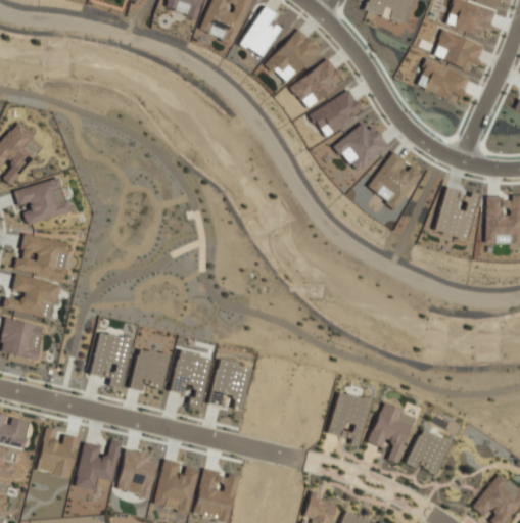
[(0,142),(0,168),(7,159),(13,165),(3,178),(10,185),(44,146),(17,123),(0,142)]
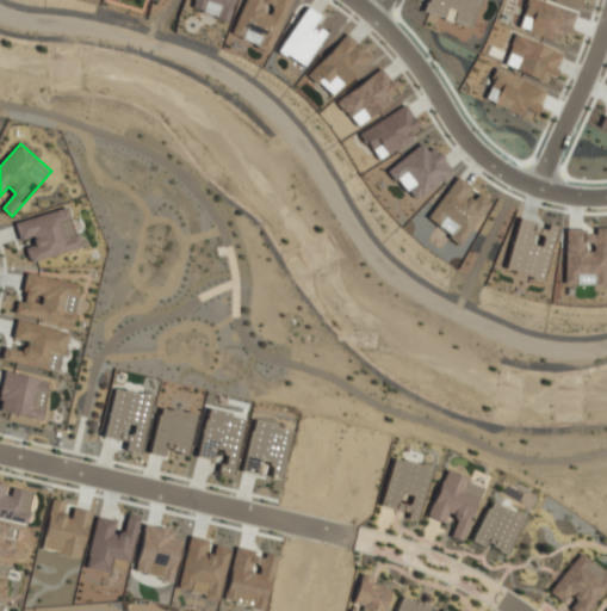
[(31,260),(82,248),(72,208),(17,221),(22,240),(35,236),(37,246),(29,247),(31,260)]
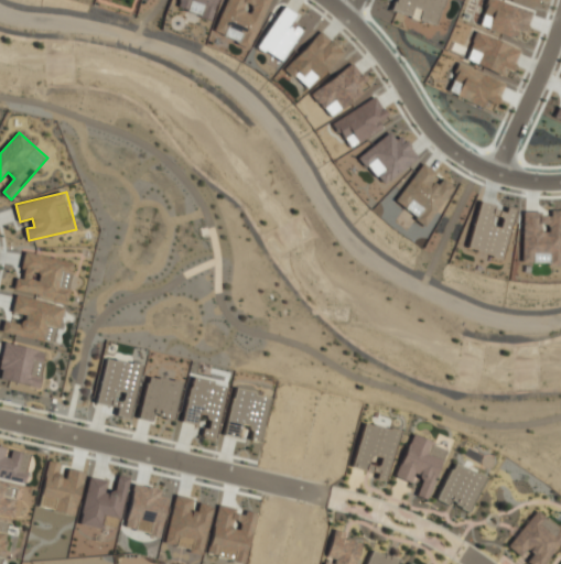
[(69,301),(72,290),(68,289),(74,262),(28,252),(22,278),(19,278),(15,289),(69,301)]
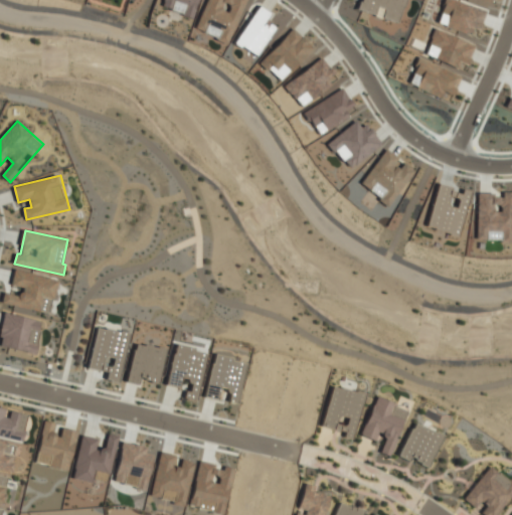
[(3,303),(48,312),(51,299),(56,300),(60,279),(16,270),(12,285),(23,287),(21,296),(5,293),(3,303)]
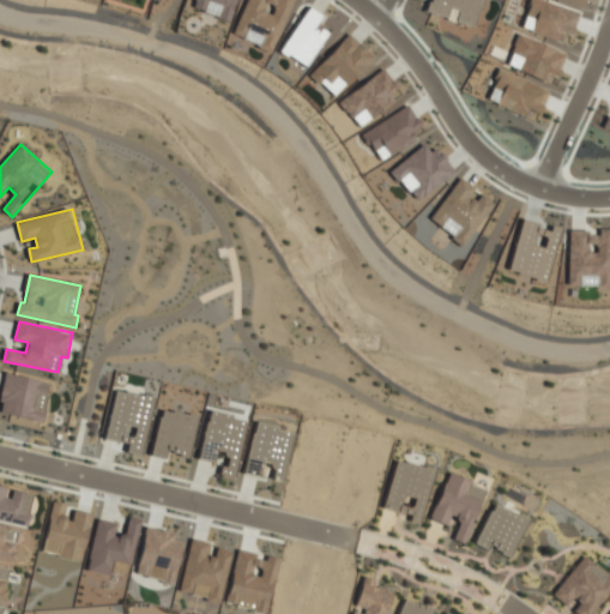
[(0,408),(0,411),(46,422),(54,383),(7,373),(0,408)]
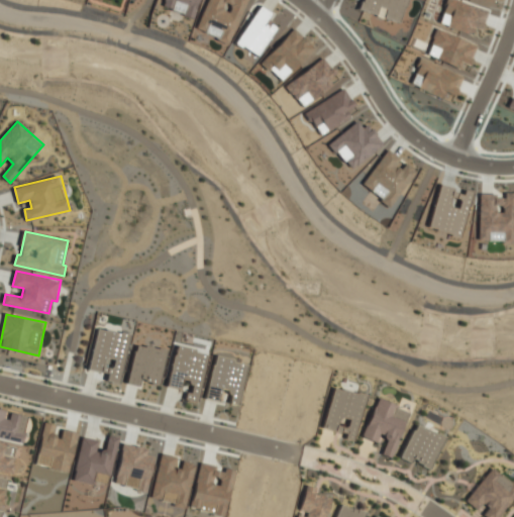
[(130,333),(98,328),(91,370),(109,373),(108,382),(122,384),(130,333)]
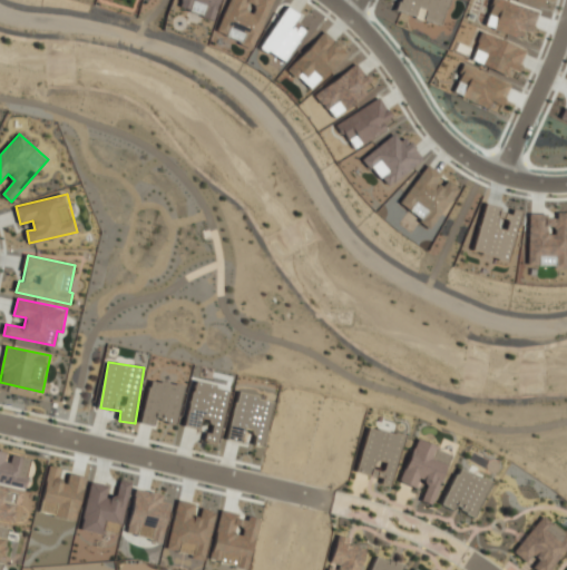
[(142,422),(156,425),(157,420),(178,424),(186,386),(152,379),(142,422)]
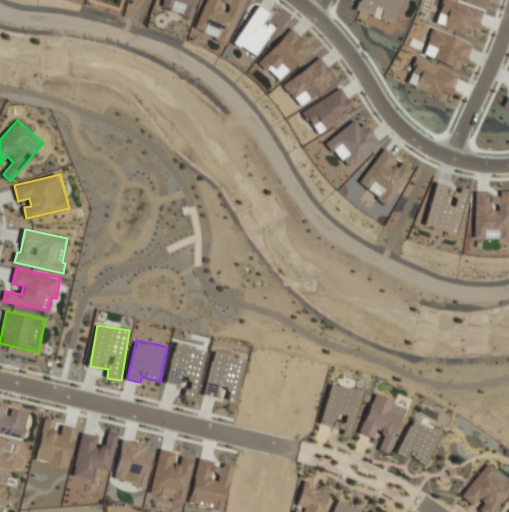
[(167,383),(180,386),(182,375),(190,377),(186,396),(197,399),(207,349),(175,343),(167,383)]
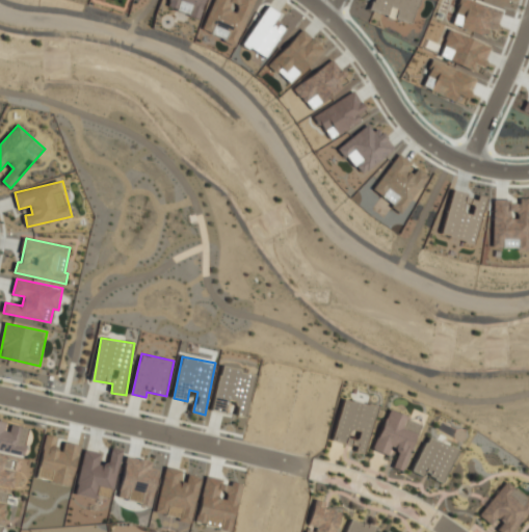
[(214,410),(227,413),(229,402),(240,403),(238,416),(247,417),(255,373),(221,367),(214,410)]
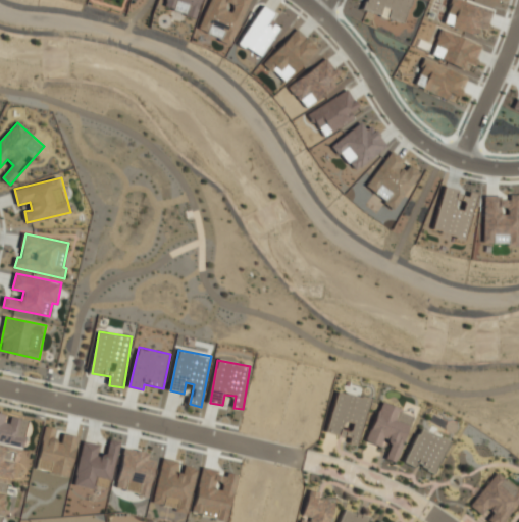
[(361,446),(370,399),(338,392),(329,432),(352,437),(351,444),(361,446)]
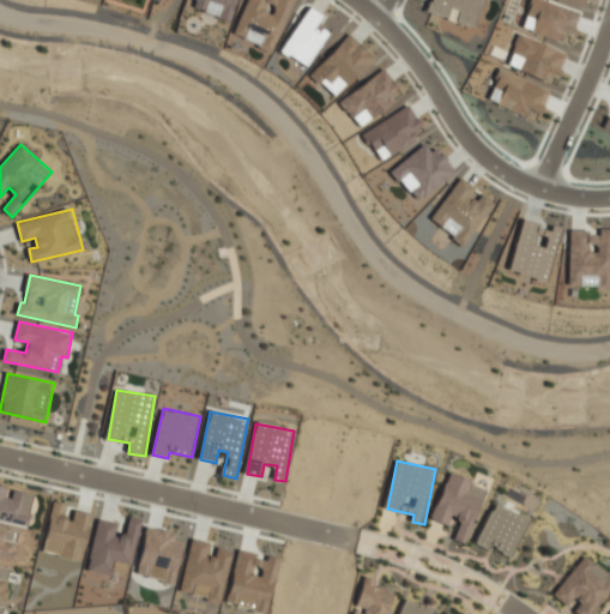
[(488,487),(448,474),(433,519),(450,525),(452,518),(461,521),(456,540),(467,543),(488,487)]
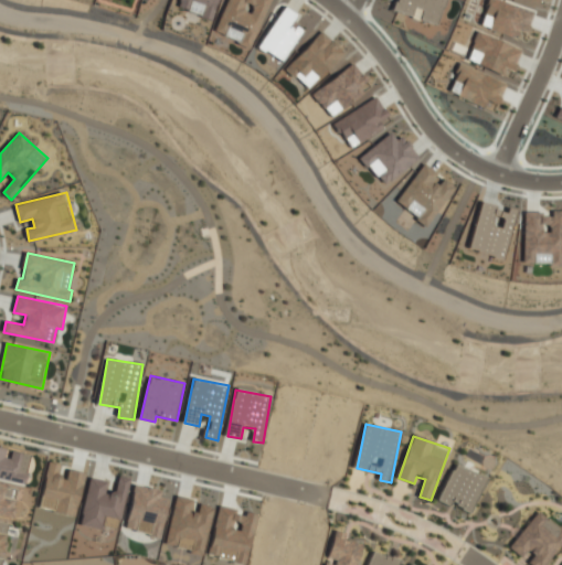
[(0,477),(25,482),(31,455),(10,450),(10,448),(0,446),(0,477)]
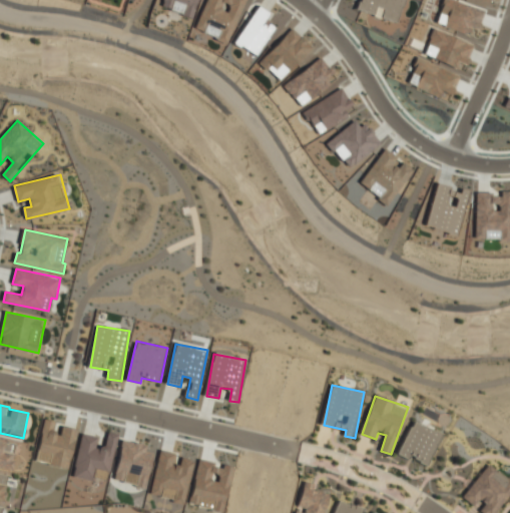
[(37,462),(71,468),(78,429),(63,426),(62,435),(55,434),(57,421),(45,419),(37,462)]
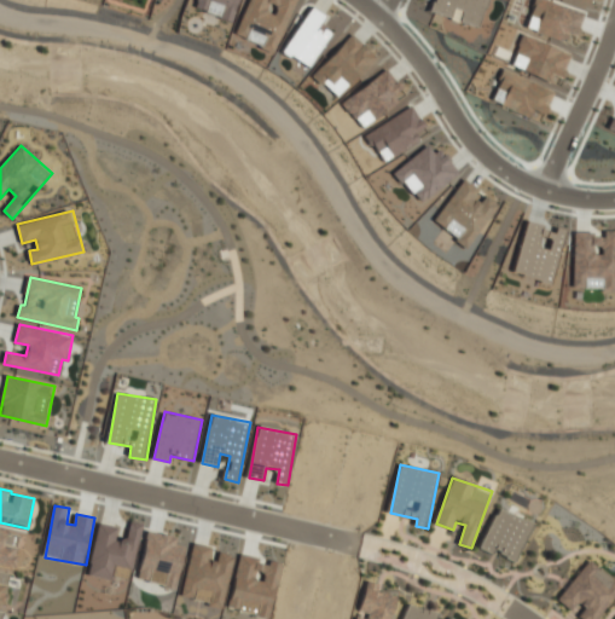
[(517,561),(535,524),(500,508),(481,548),(494,554),(495,551),(517,561)]
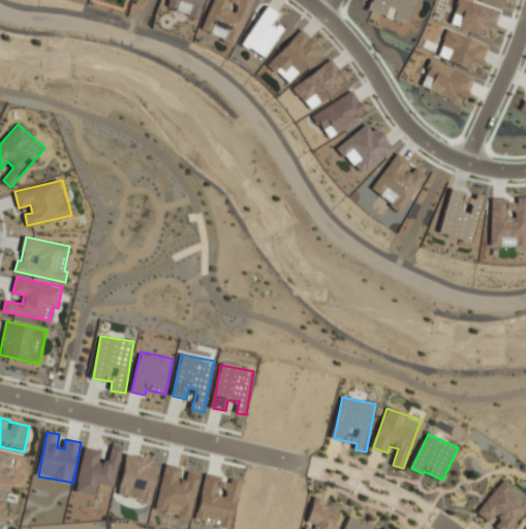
[(86,447),(76,492),(96,495),(98,484),(115,487),(123,447),(113,445),(110,462),(100,460),(102,450),(86,447)]
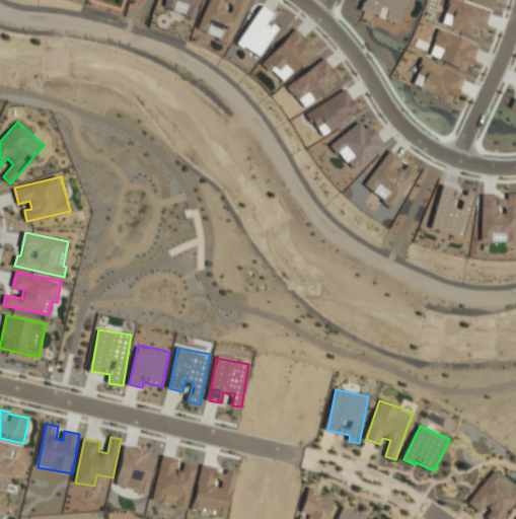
[(0,472),(12,475),(18,447),(0,443),(0,472)]
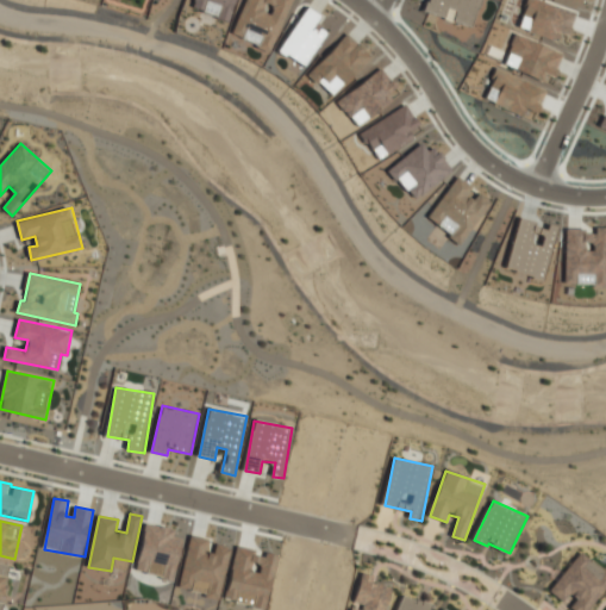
[(175,579),(183,539),(174,536),(176,529),(147,523),(137,571),(175,579)]
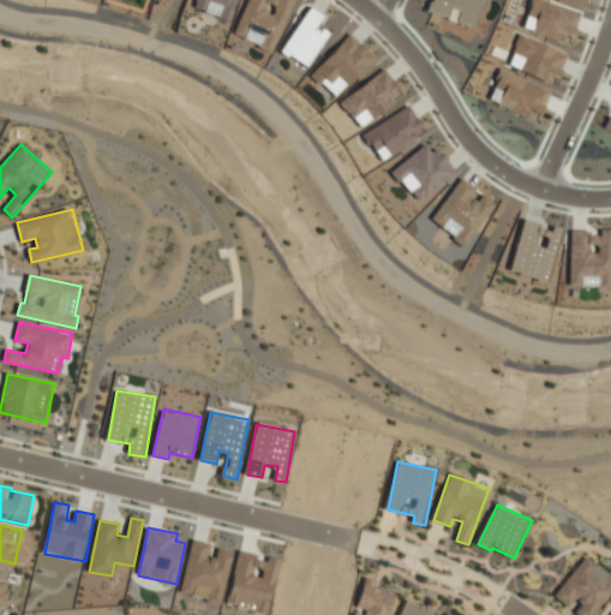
[(233,551),(219,549),(217,557),(209,555),(211,543),(192,539),(181,595),(223,603),(233,551)]
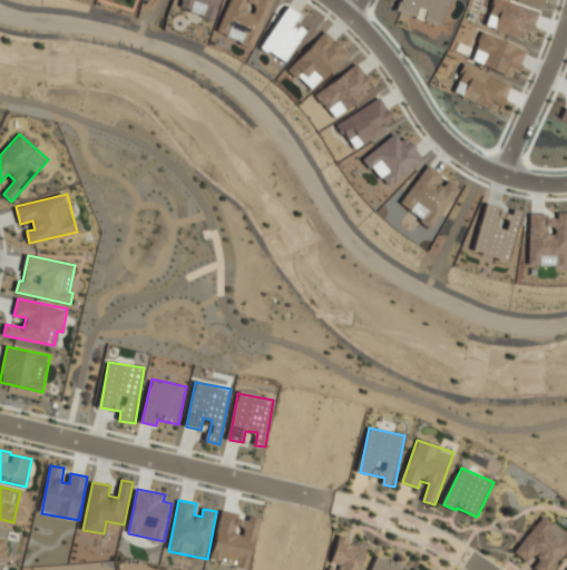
[(213,561),(250,568),(258,520),(241,517),(241,513),(222,510),(213,561)]
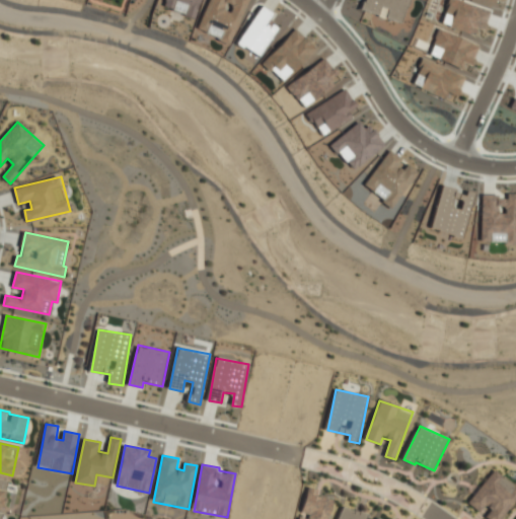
[(469,503),(484,515),(489,518),(502,518),(515,502),(515,485),(496,468),(469,503)]
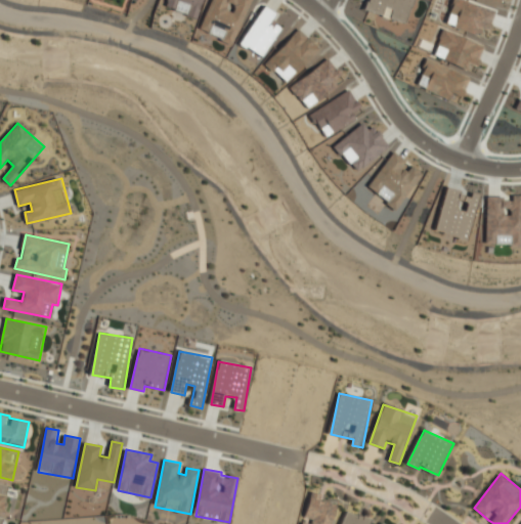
[(0,511),(5,513),(11,485),(0,482),(0,511)]
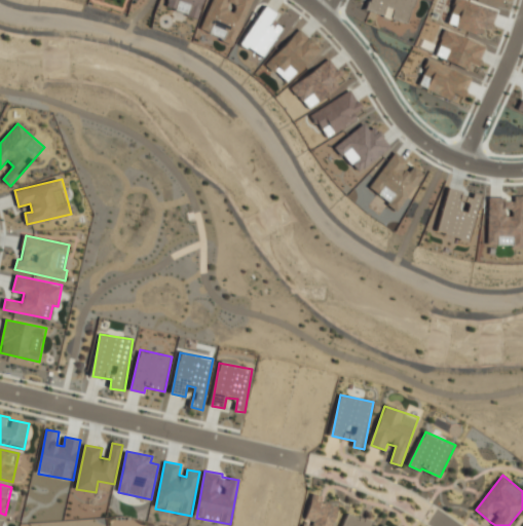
[(304,525),(334,525),(339,506),(323,502),(324,496),(313,494),(306,519),(314,521),(313,525),(305,524),(304,525)]
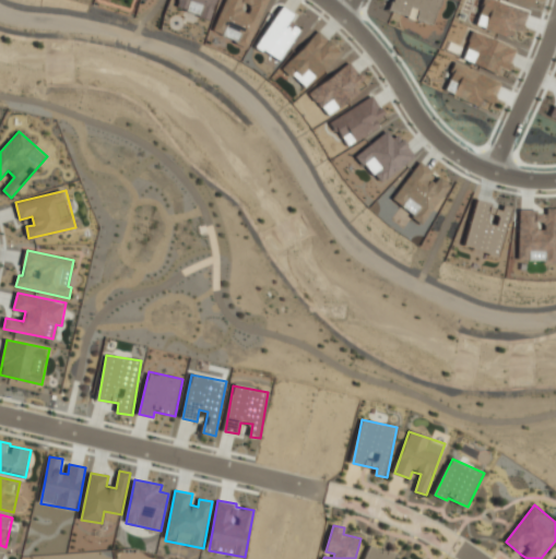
[(365,558),(395,558),(398,555),(371,544),(365,558)]
